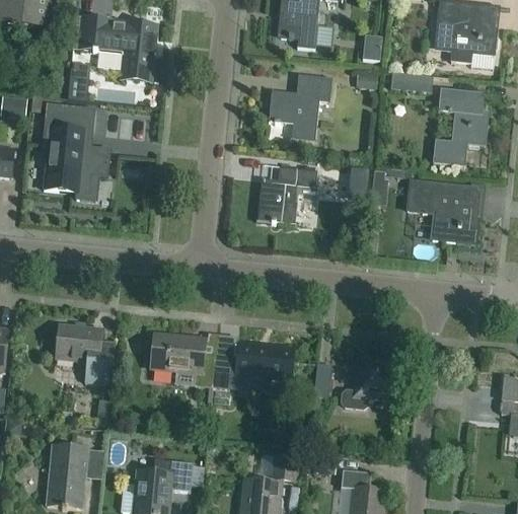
[(0,0),(0,19),(49,24),(51,0),(0,0)]
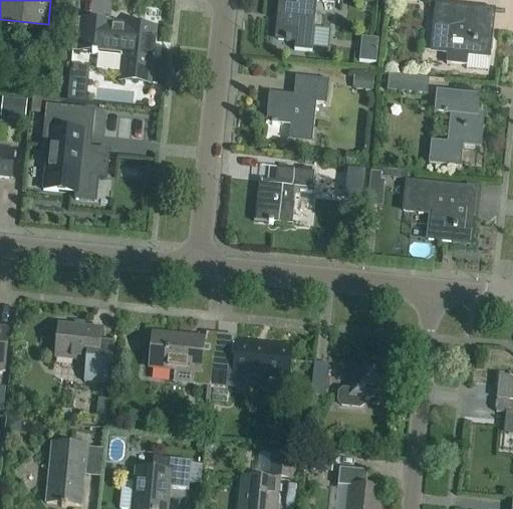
[(278,0),(277,9),(280,9),(277,34),(296,36),(295,45),(312,47),(317,0),(278,0)]
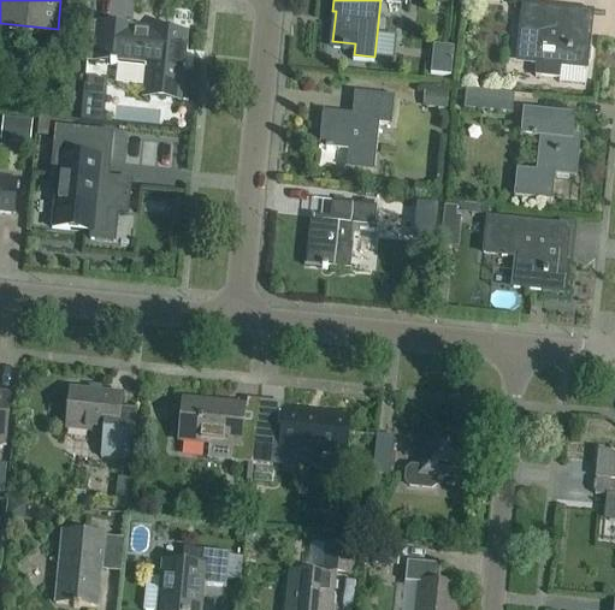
[(587,5),(587,4),(555,0),(521,0),(515,57),(536,59),(534,72),(559,75),(560,60),(586,63),(590,29),(560,27),(562,3),(587,5)]
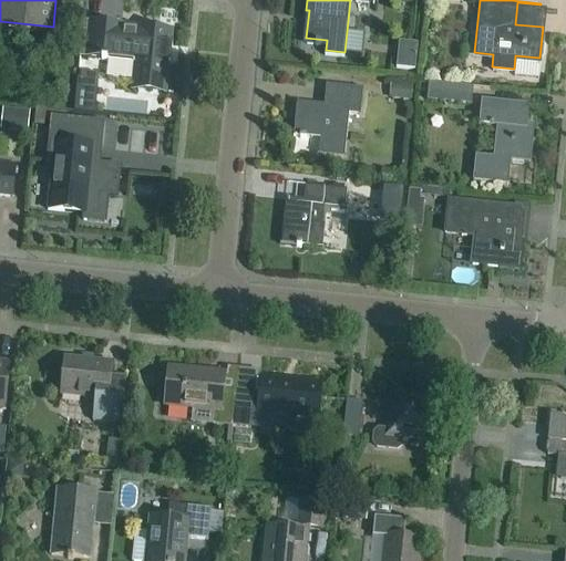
[(91,18),(88,52),(102,53),(102,55),(107,56),(107,55),(109,55),(109,54),(135,56),(132,85),(165,89),(168,60),(171,40),(172,27),(91,18)]
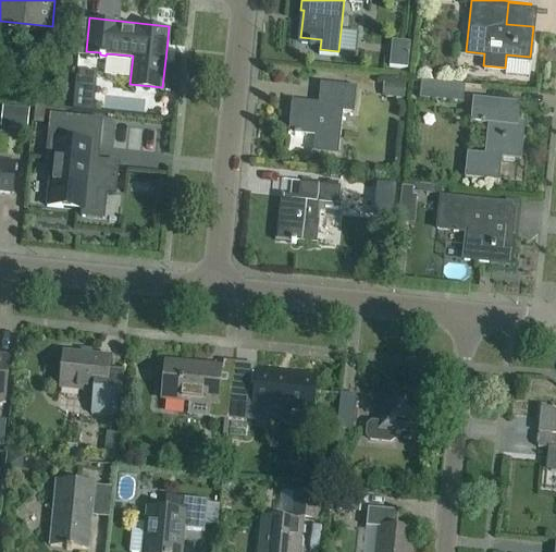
[(94,107),(98,69),(76,66),(73,105),(94,107)]
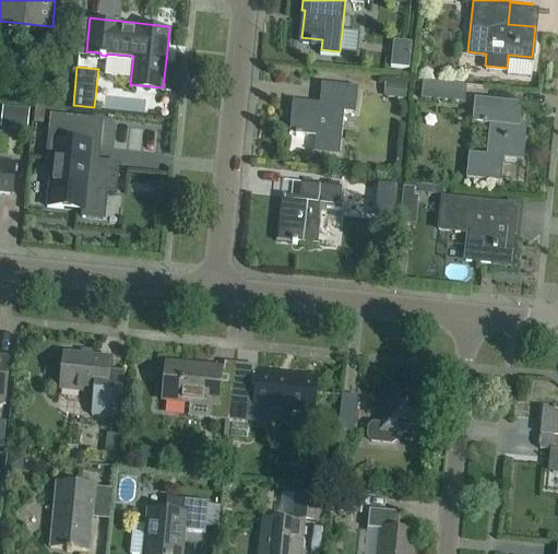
[(321,79),(321,80),(332,81),(330,99),(293,95),(289,129),(317,131),(315,148),(340,150),(344,107),(355,108),(358,82),(321,79)]
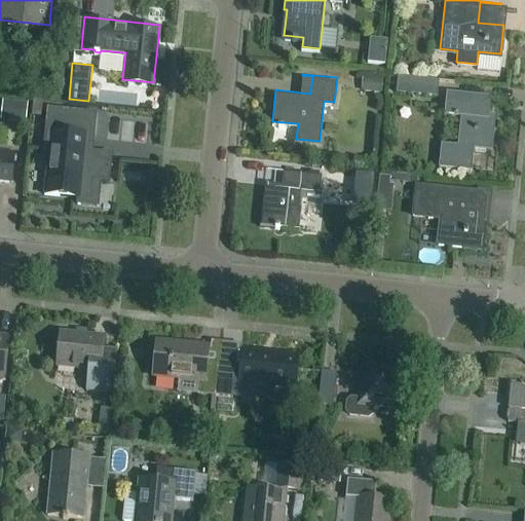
[(364,74),(362,86),(382,89),(384,77),(364,74)]
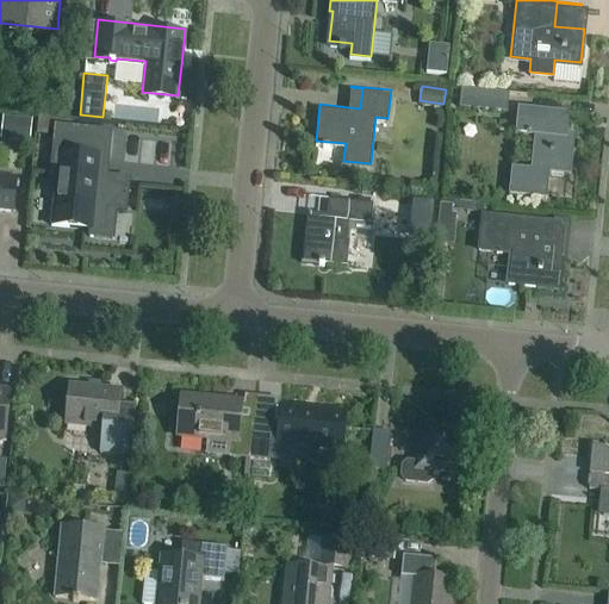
[(511,91),(463,86),(461,104),(509,110),(511,91)]
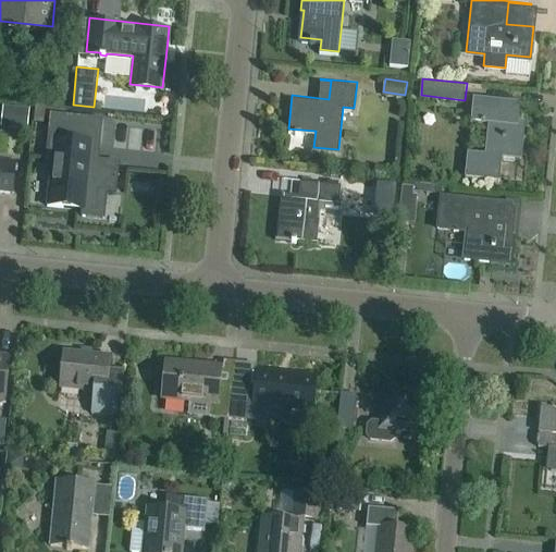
[(517,119),(519,99),(472,94),(470,118),(487,120),(484,150),(468,148),(465,173),(499,176),(502,152),(521,155),(526,120),(517,119)]
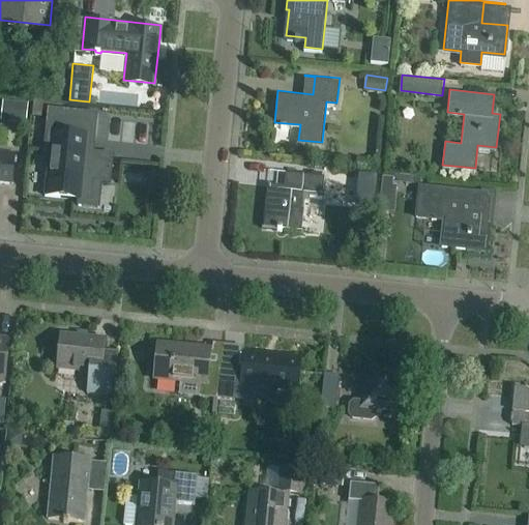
[(26,119),(28,99),(3,97),(1,117),(26,119)]
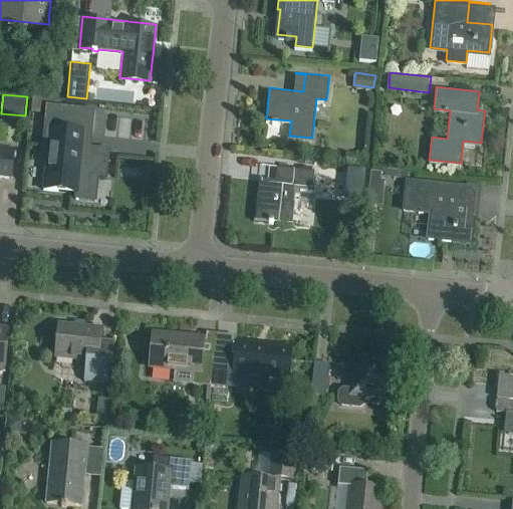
[(40,110),(41,94),(33,94),(31,109),(40,110)]
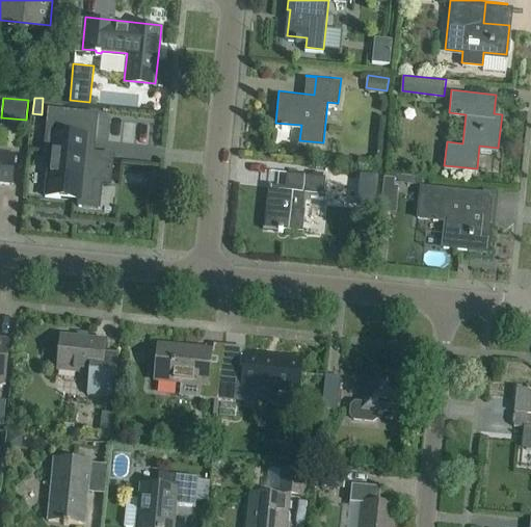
[(81,202),(83,177),(110,180),(113,152),(86,150),(88,136),(96,137),(99,110),(48,105),(44,149),(49,150),(45,193),(79,196),(79,202),(81,202)]
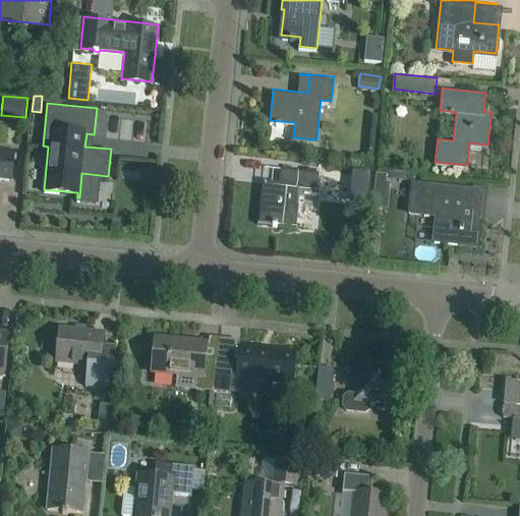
[(0,175),(11,176),(14,148),(0,146),(0,147),(0,175)]
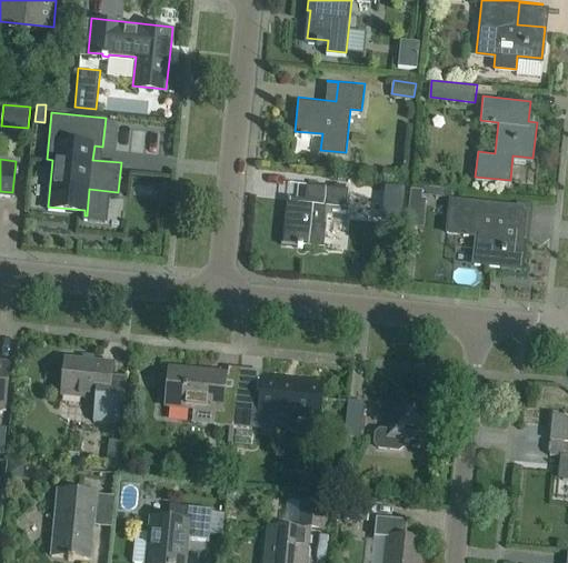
[(284,240),(324,243),(328,207),(346,209),(348,187),(307,181),(306,195),(288,194),(284,240)]
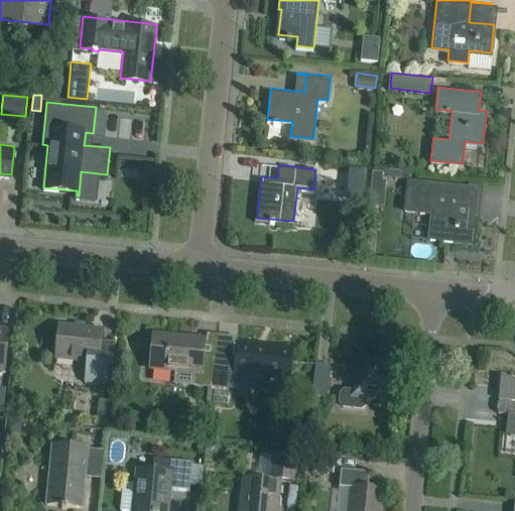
[(427,236),(473,240),(479,185),(474,185),(474,182),(406,175),(403,207),(429,209),(427,236)]
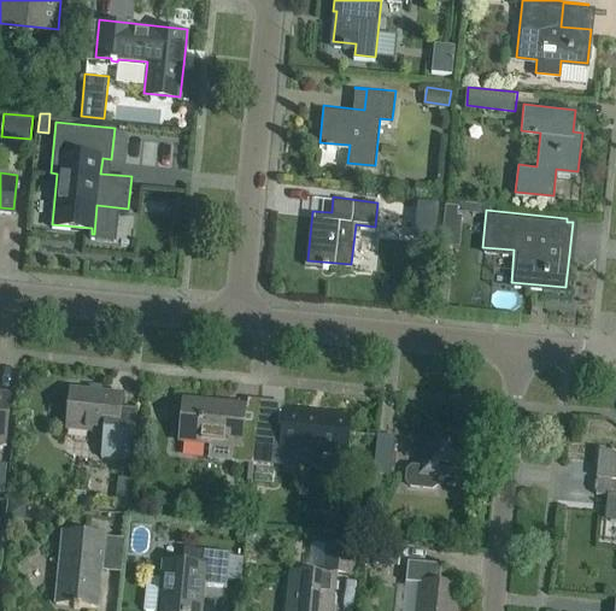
[(434,295),(447,297),(450,276),(435,275),(434,295)]
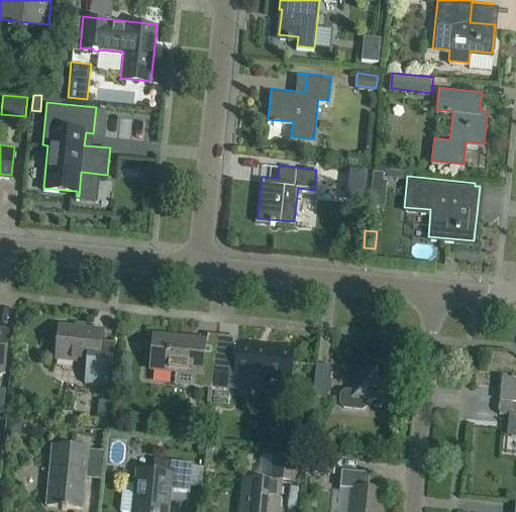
[(86,380),(111,382),(115,339),(102,338),(103,326),(59,322),(56,356),(88,360),(86,380)]
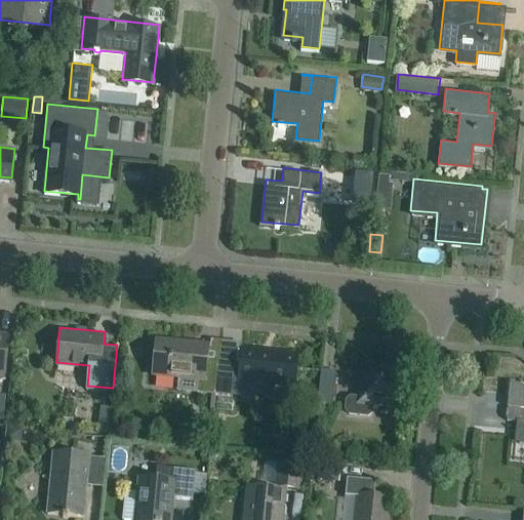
[(0,376),(4,375),(8,331),(0,329),(0,376)]
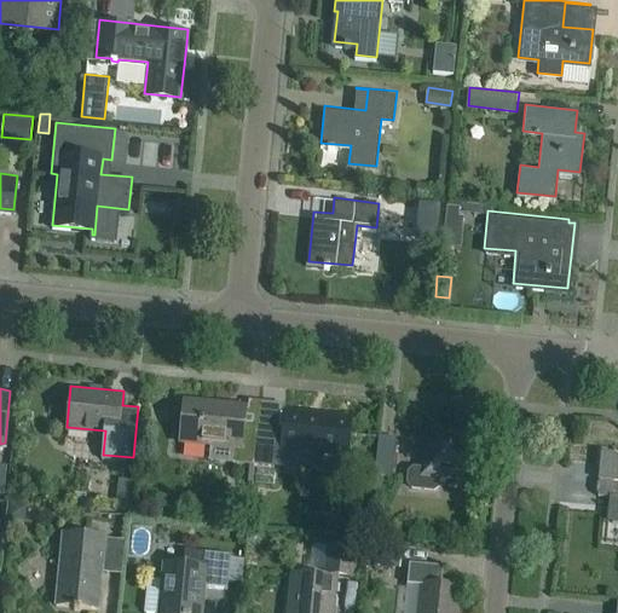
[(258,422),(244,421),(246,403),(185,397),(182,439),(235,444),(232,458),(254,461),(258,422)]
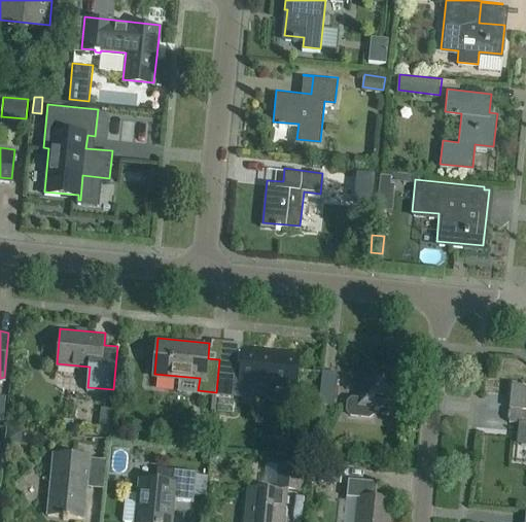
[(300,352),(243,347),(240,380),(269,383),(268,395),(294,398),(300,352)]
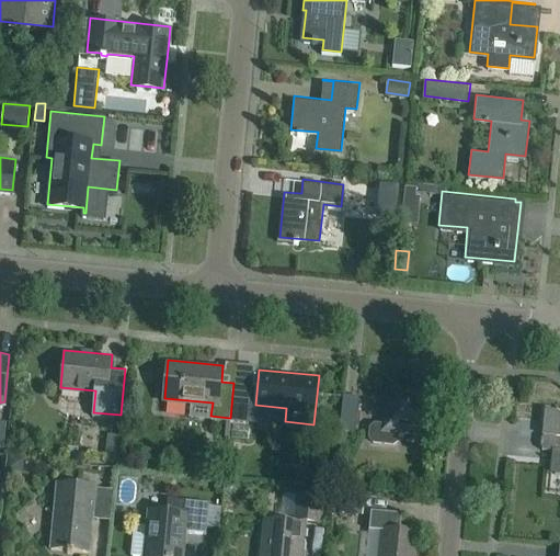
[(252,385),(233,383),(230,418),(249,420),(252,385)]
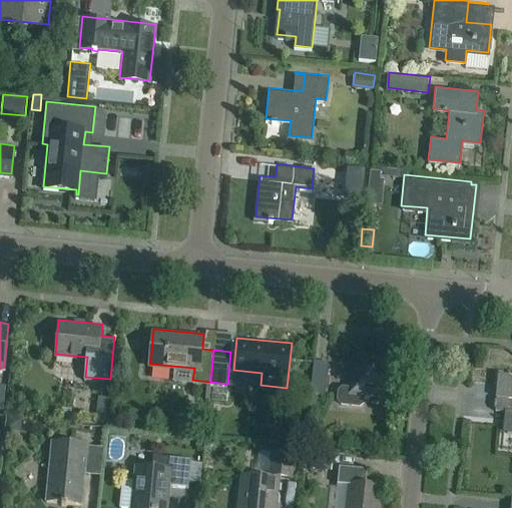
[(355,350),(352,386),(343,385),(339,389),(338,397),(342,401),(360,403),(364,400),(365,391),(390,393),(388,403),(390,404),(395,354),(355,350)]
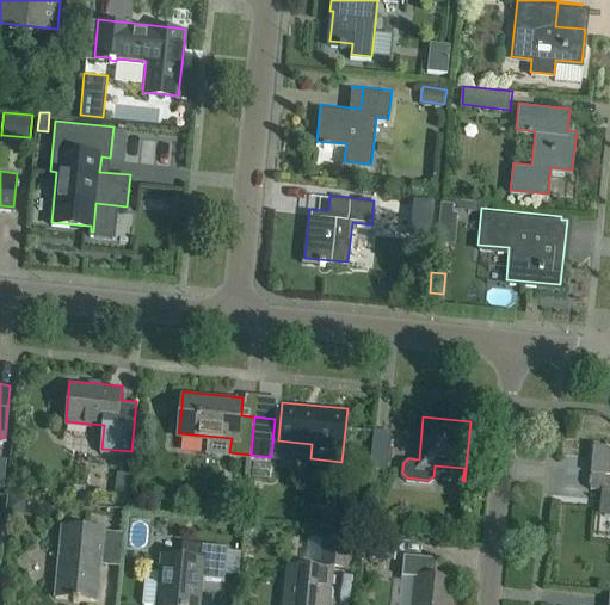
[(370,465),(387,467),(392,427),(375,426),(370,465)]
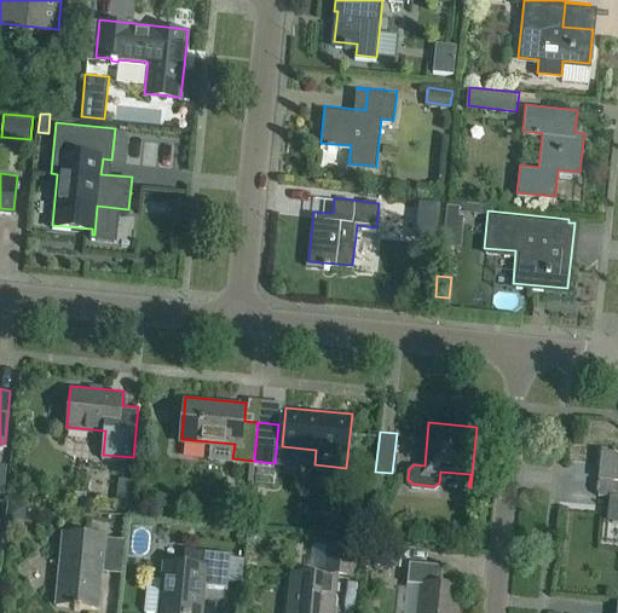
[(617,476),(600,475),(599,492),(616,493),(613,519),(617,519),(617,476)]
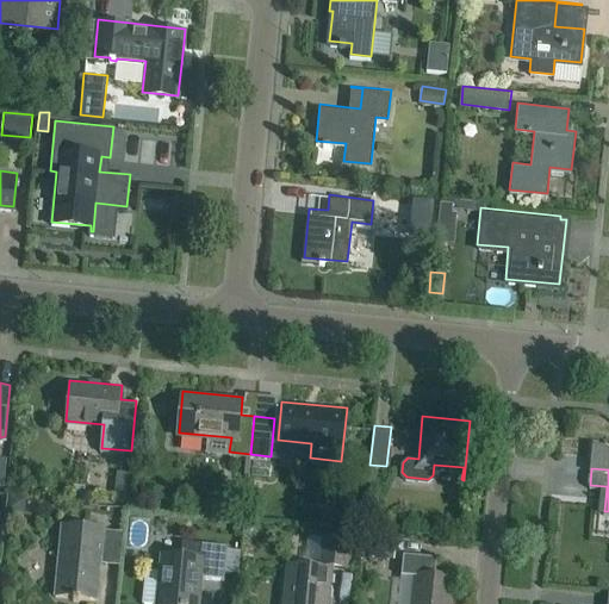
[(130,524),(134,543),(147,541),(142,521),(130,524)]
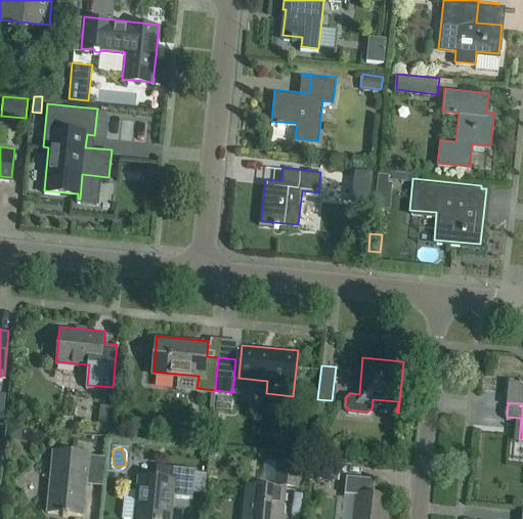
[(89,451),(53,448),(47,509),(62,511),(61,513),(68,513),(68,511),(83,513),(87,481),(103,482),(106,455),(89,453),(89,451)]
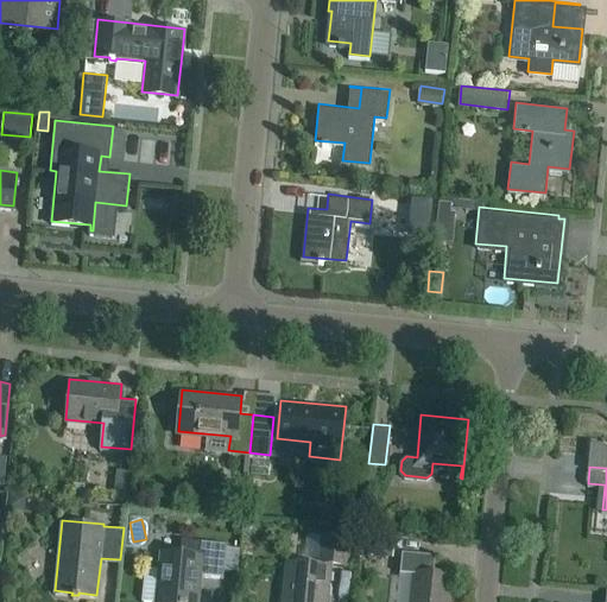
[(348,534),(323,532),(321,565),(288,562),(283,601),(326,601),(330,561),(346,563),(348,534)]
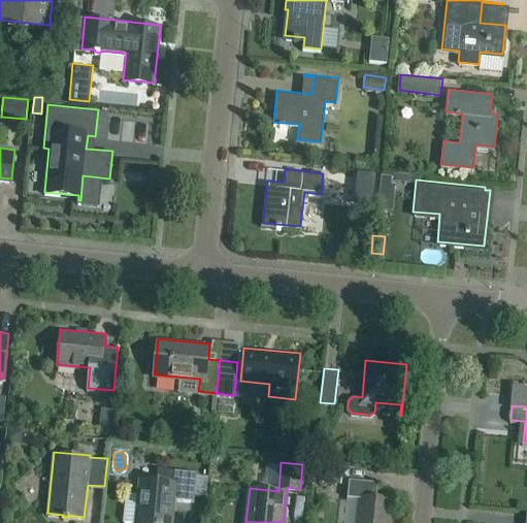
[(341,482),(343,464),(322,462),(320,480),(341,482)]
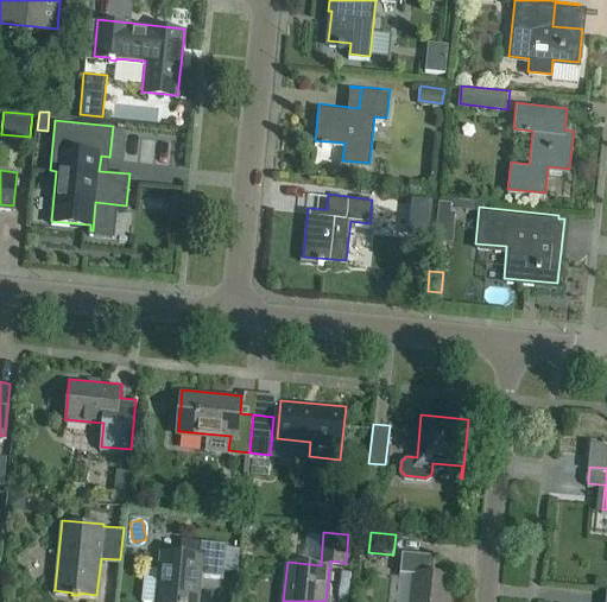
[(222,575),(226,540),(181,536),(179,552),(160,550),(156,600),(144,599),(144,600),(165,601),(195,601),(198,572),(222,575)]
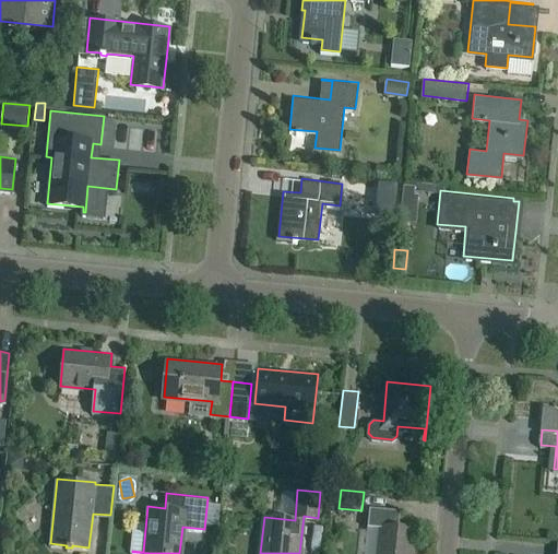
[(377,553),(413,553),(416,528),(399,526),(401,508),(369,506),(368,525),(380,526),(377,553)]
